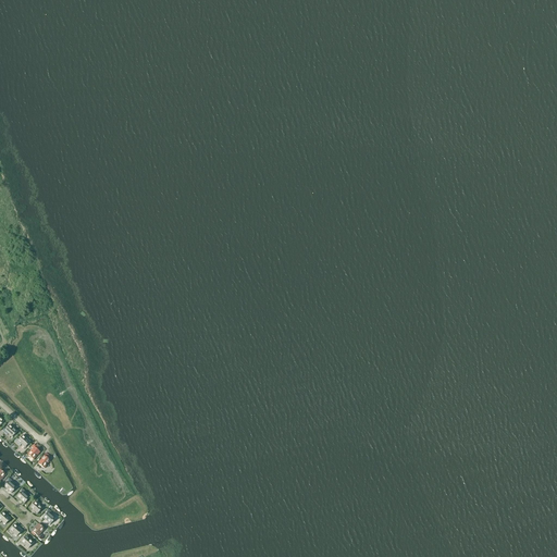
[(4,429),(2,431),(7,435),(8,434),(12,437),(17,432),(10,425),(5,430),(4,429)]
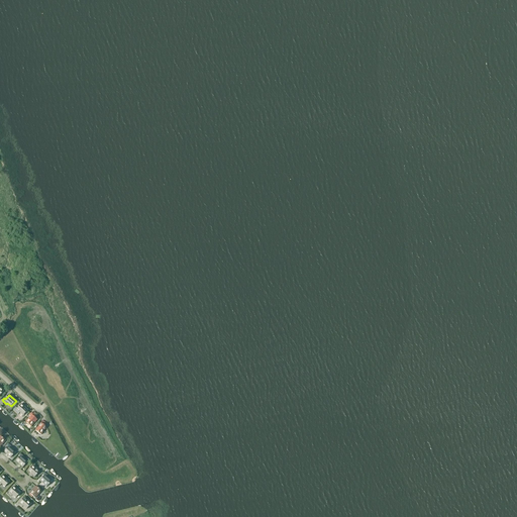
[(15,407),(13,409),(18,414),(19,412),(23,415),(28,410),(21,404),(17,408),(15,407)]
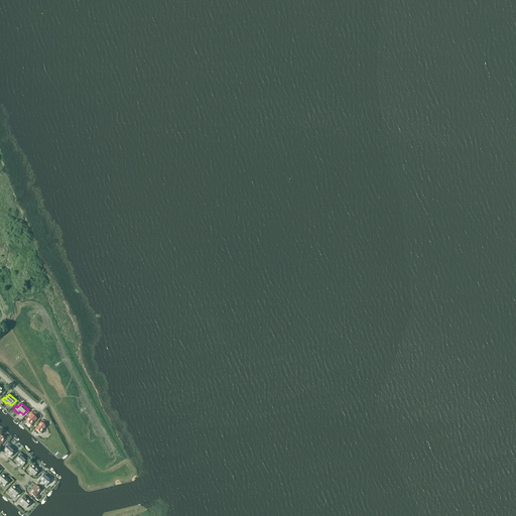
[(30,416),(25,421),(30,425),(37,419),(35,417),(36,415),(33,413),(31,411),(28,414),(30,416)]
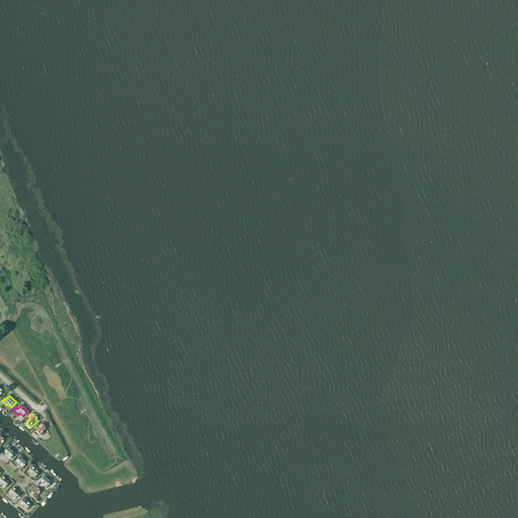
[(40,424),(35,431),(40,436),(47,428),(45,426),(46,425),(41,423),(40,424)]
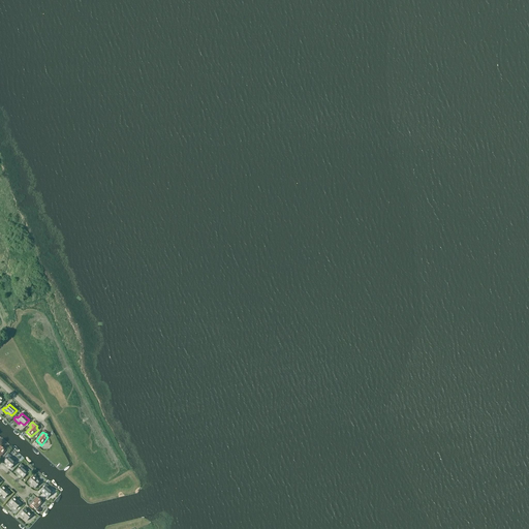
[(7,458),(3,462),(10,468),(16,463),(11,460),(13,459),(10,456),(8,454),(5,457),(7,458)]
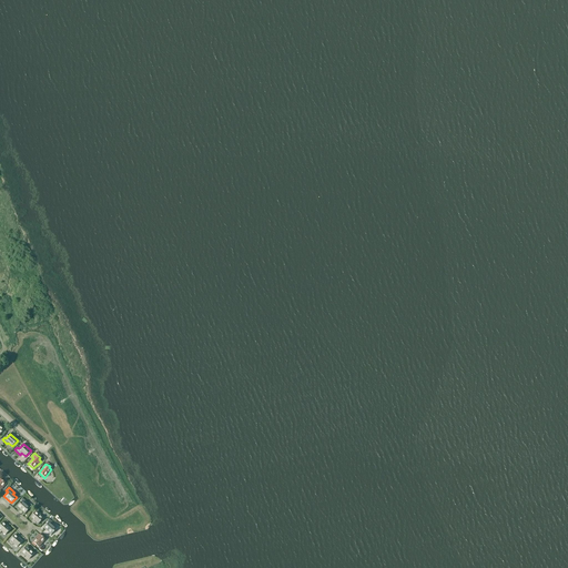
[(21,503),(17,507),(24,514),(30,508),(26,505),(28,504),(22,498),(20,500),(21,503)]
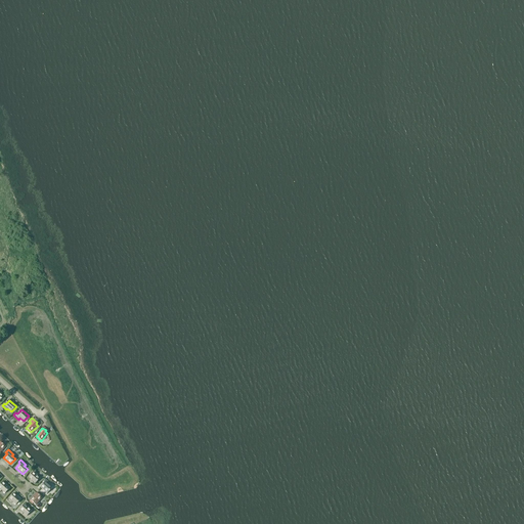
[(33,472),(28,477),(35,484),(40,478),(36,475),(37,474),(35,471),(33,473),(33,472)]
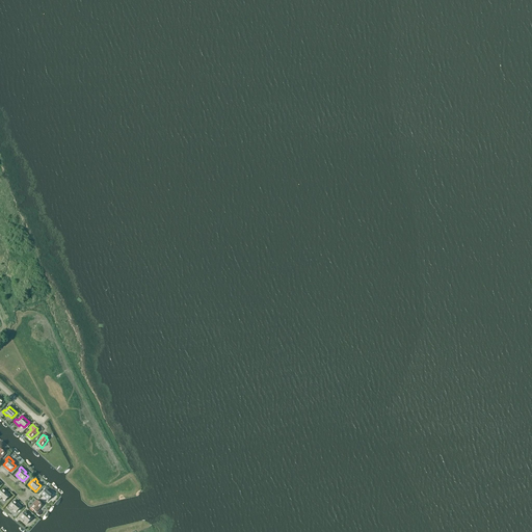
[(42,494),(41,495),(42,495),(48,501),(53,496),(49,493),(50,491),(48,488),(45,486),(43,488),(45,490),(42,494)]
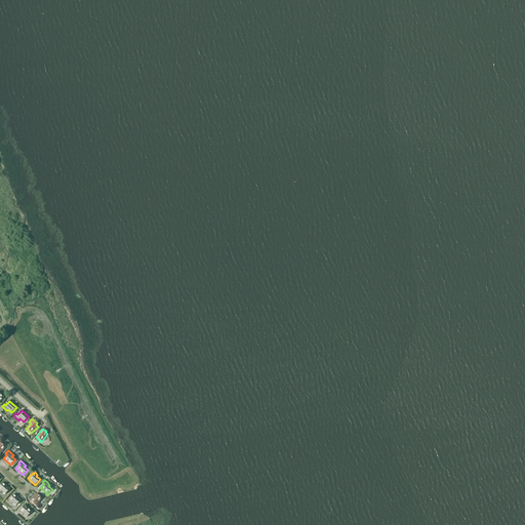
[(0,485),(0,491),(0,492),(1,491),(5,494),(9,489),(3,483),(0,485)]
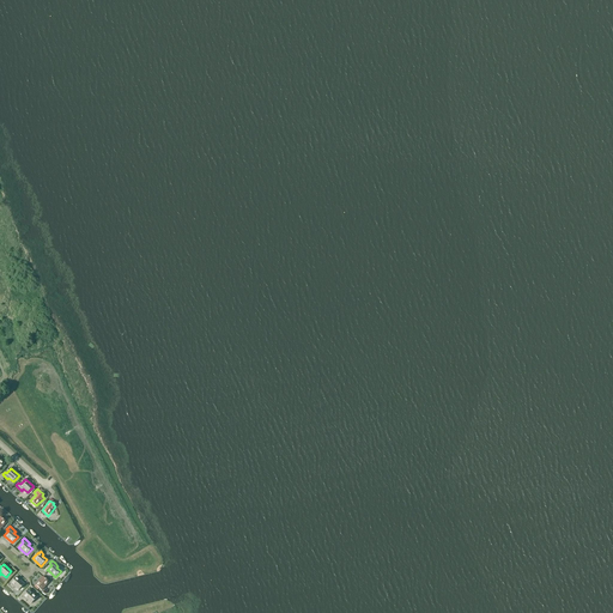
[(13,588),(14,587),(18,590),(24,584),(16,577),(11,583),(10,586),(13,588)]
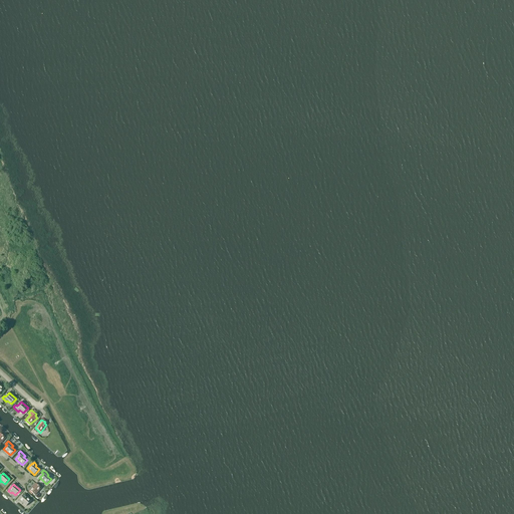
[(35,495),(40,489),(41,488),(36,484),(29,491),(30,491),(28,492),(31,495),(32,493),(35,495)]
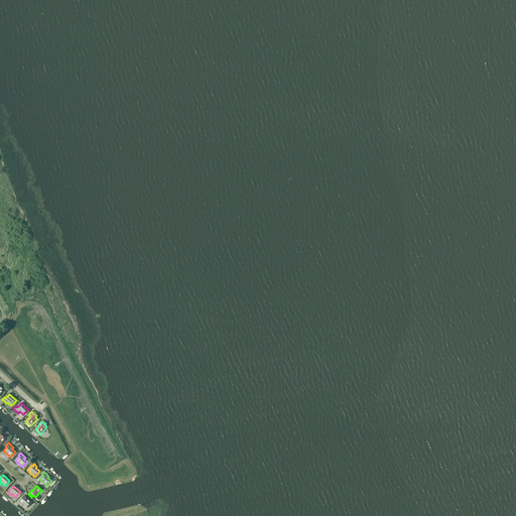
[(22,506),(23,505),(26,508),(31,503),(24,497),(19,502),(20,502),(19,504),(22,506)]
